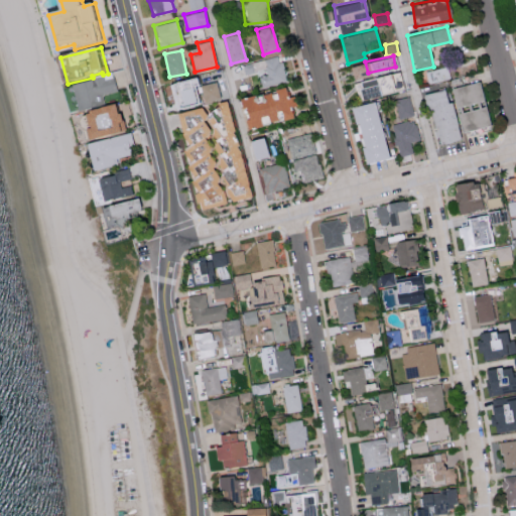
[(242,62),(243,73),(264,69),(265,74),(259,75),(261,85),(284,82),(280,56),(242,62)]
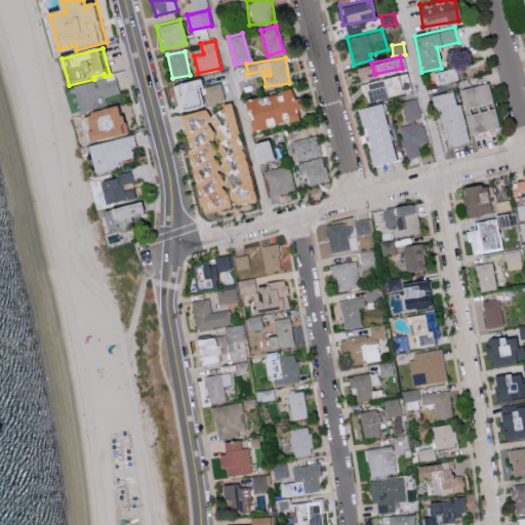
[(457,78),(455,67),(433,72),(436,83),(457,78)]
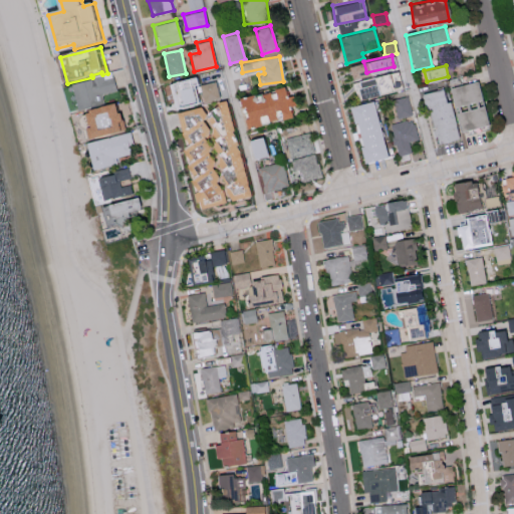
[(400,87),(396,69),(355,80),(359,97),(400,87)]
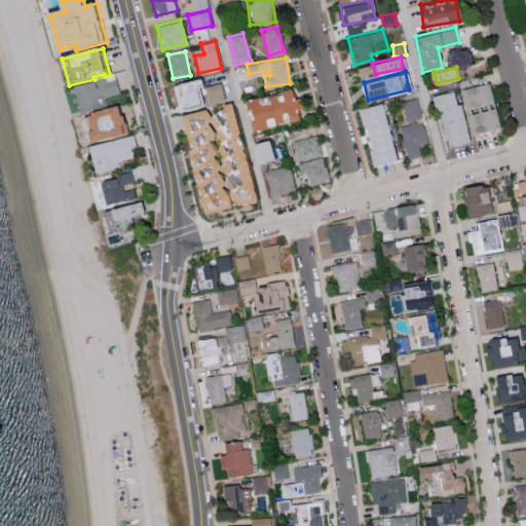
[(115,75),(72,84),(77,111),(106,105),(104,96),(118,92),(115,75)]
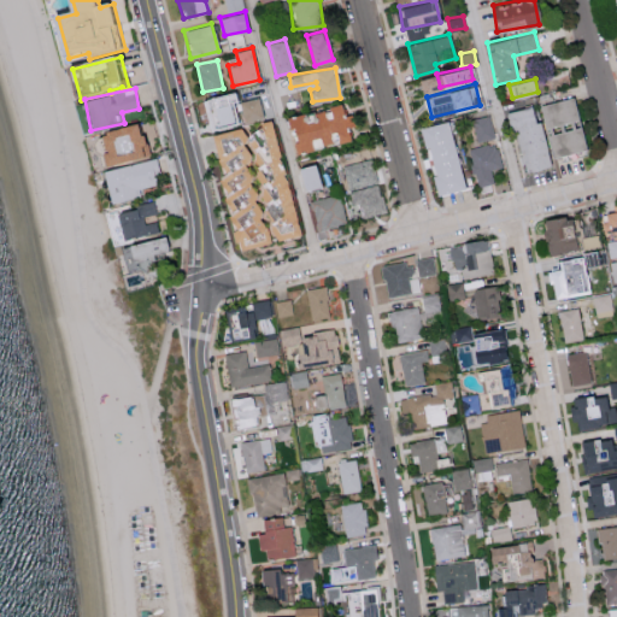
[(236,121),(231,92),(207,95),(212,124),(236,121)]
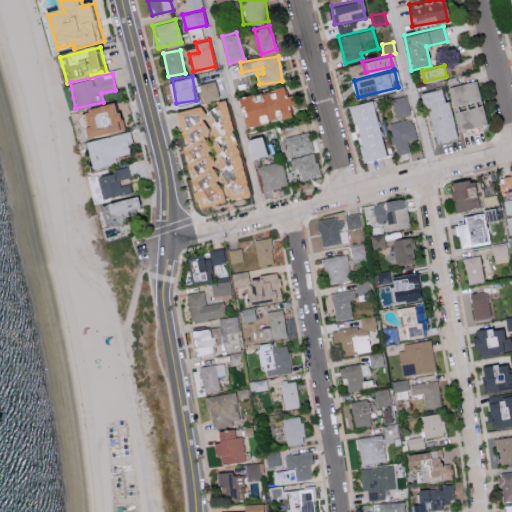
[(198,83),(201,100),(218,96),(215,79),(198,83)]
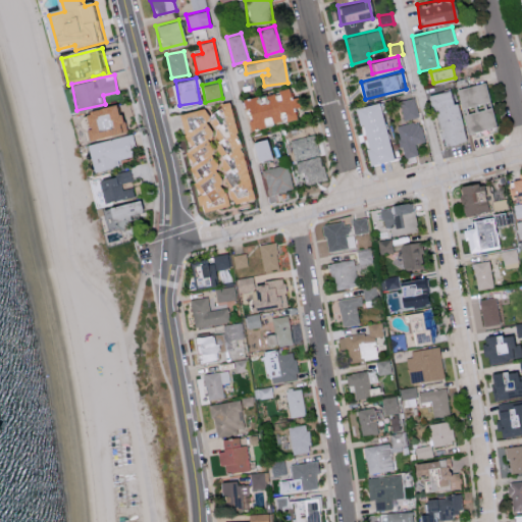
[(487,102),(484,83),(456,87),(459,107),(487,102)]
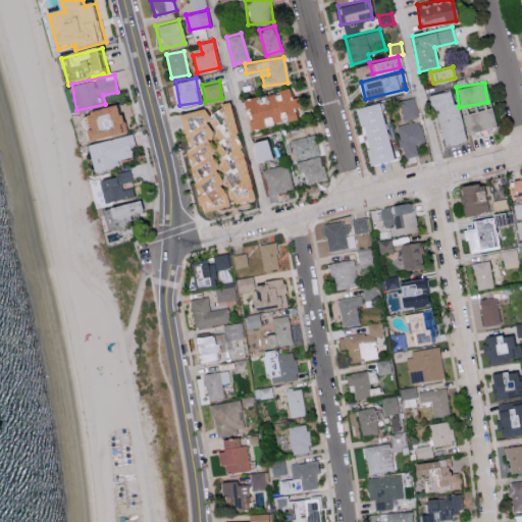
[(242,97),(248,127),(296,118),(291,88),(242,97)]
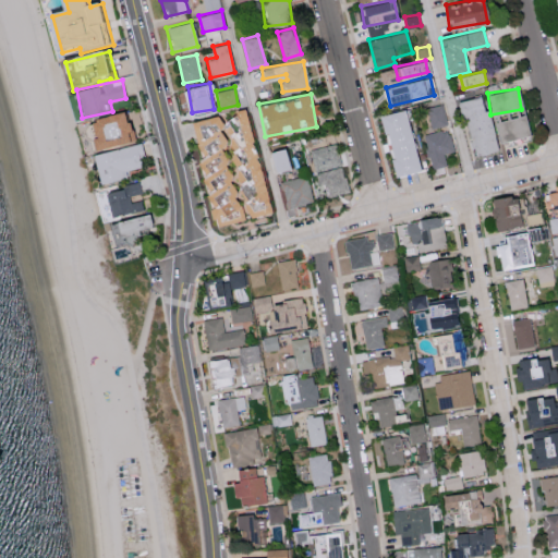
[(460,99),(472,155),(497,149),(488,108),(483,110),(480,95),(460,99)]
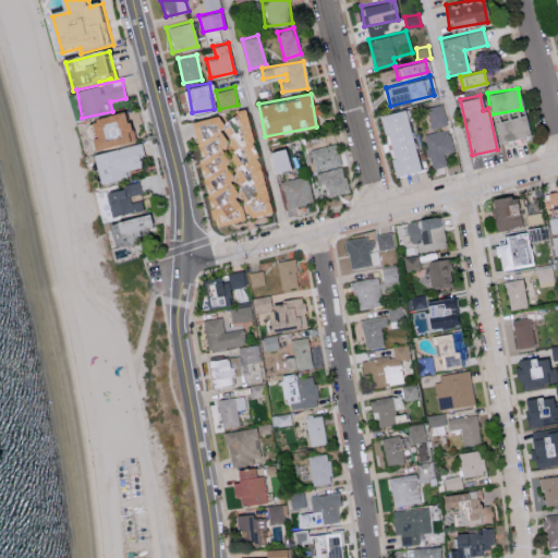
[(447,123),(441,102),(426,107),(432,128),(447,123)]
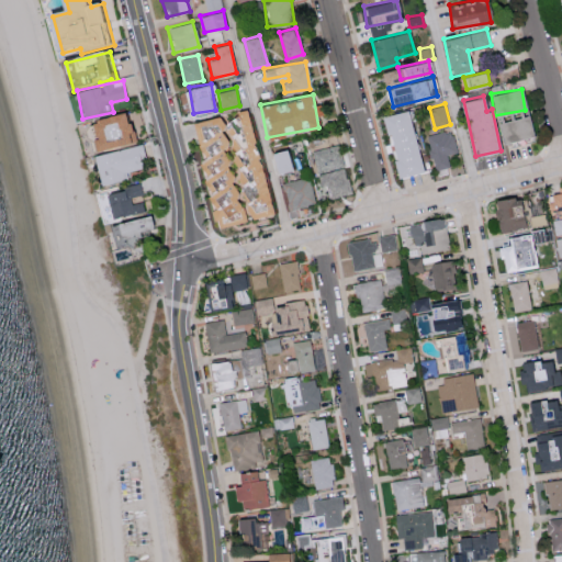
[(422,171),(408,109),(383,114),(396,177),(422,171)]
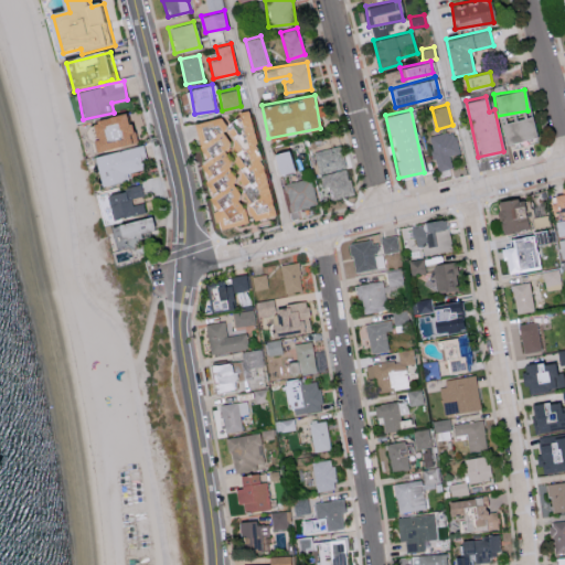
[(94,150),(134,141),(126,110),(87,119),(94,150)]
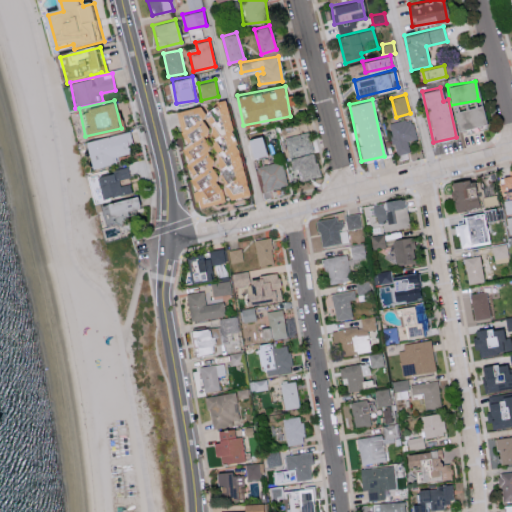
[(247,195),(225,101),(200,107),(200,105),(174,111),(182,146),(181,146),(188,177),(189,177),(196,207),(247,195)]
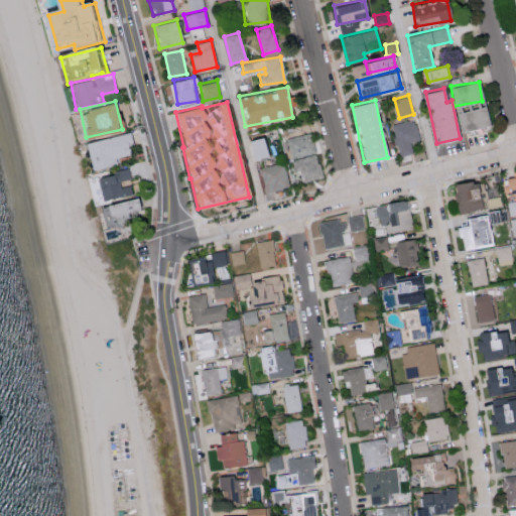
[(457,113),(462,132),(490,124),(485,105),(457,113)]
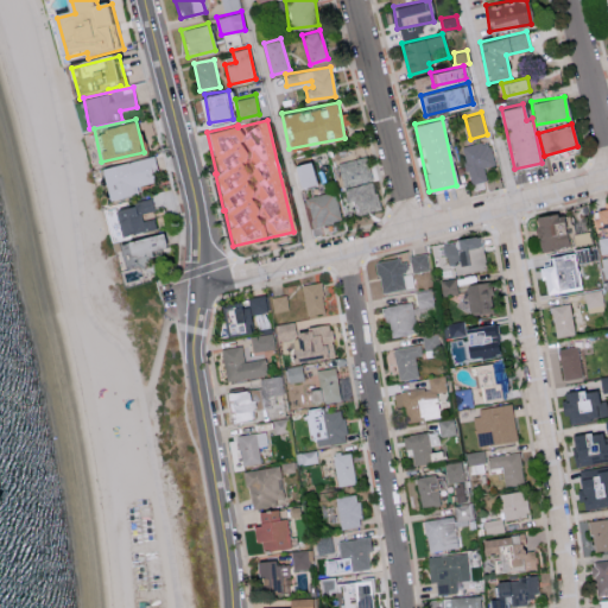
[(483,166),(493,164),(489,140),(462,145),(468,183),(486,179),(483,166)]
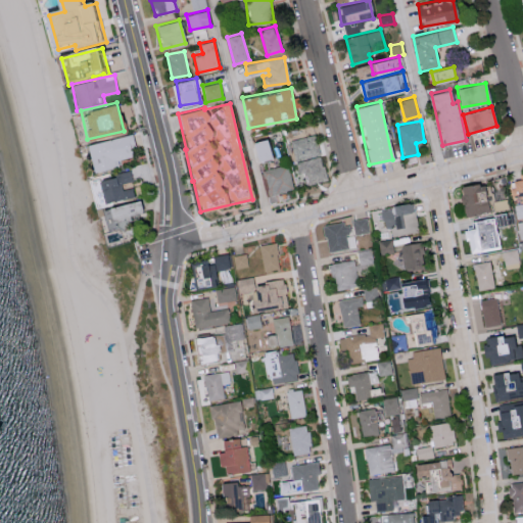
[(119,165),(117,158),(135,155),(131,134),(87,143),(92,172),(119,165)]
